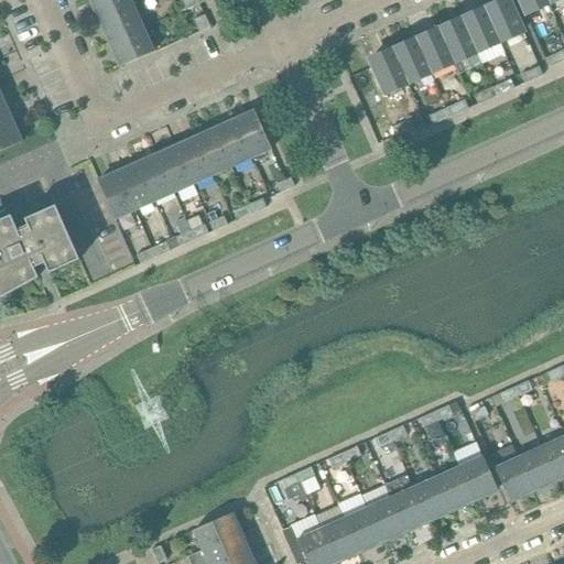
[(130,0),(90,0),(100,20),(133,6),(130,0)]
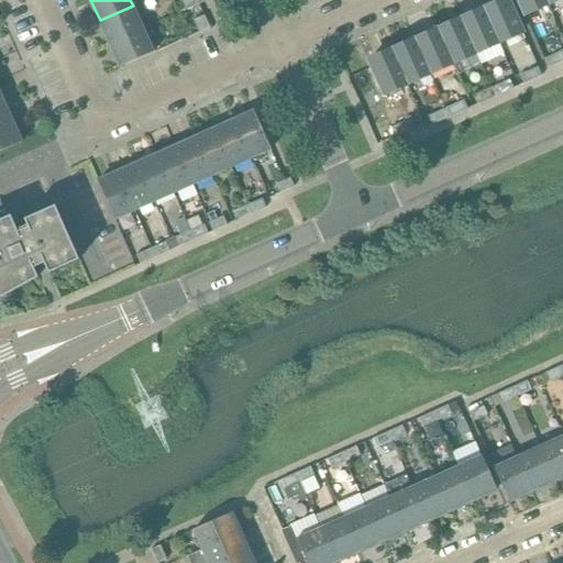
[(507,0),(504,0),(483,9),(498,42),(521,32),(507,0)]
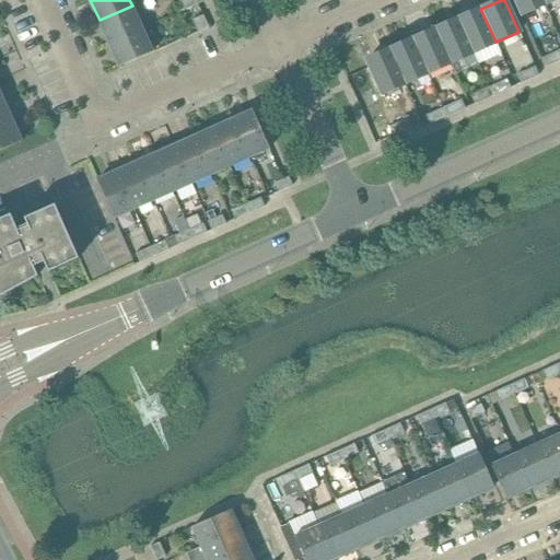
[(514,0),(521,14),(545,3),(543,0),(514,0)]
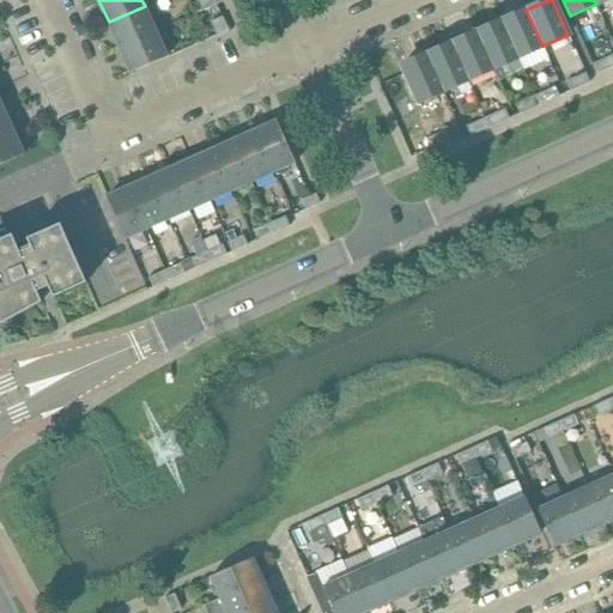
[(109,22),(120,47),(156,31),(145,6),(109,22)]
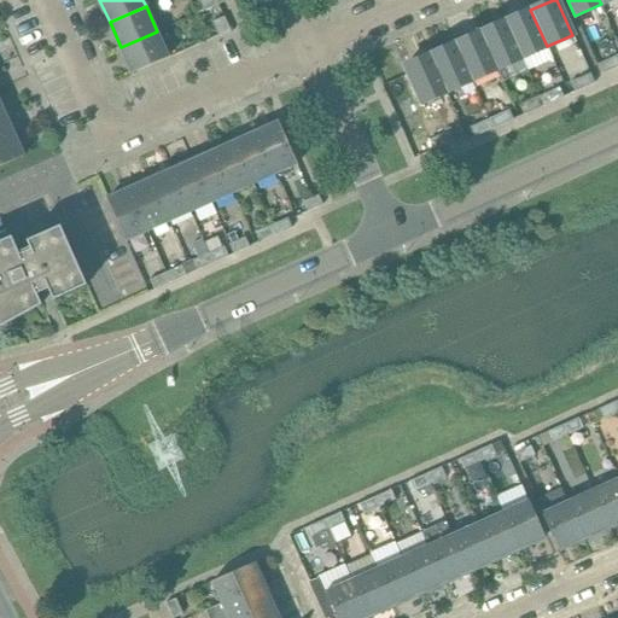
[(530,10),(505,22),(522,58),(547,46),(530,10)]
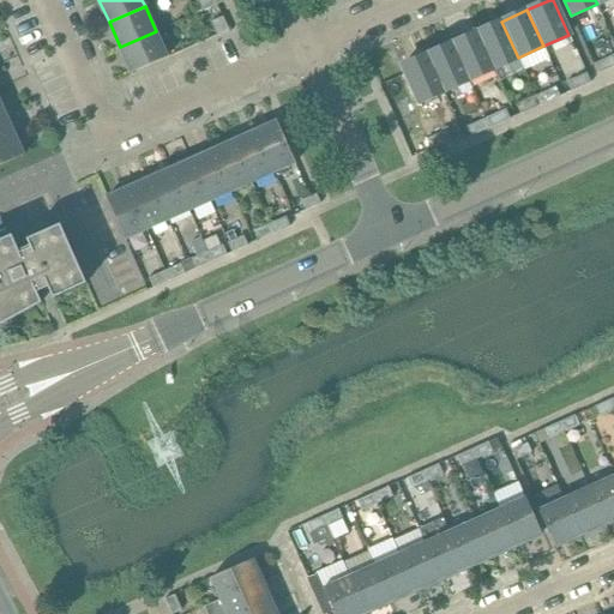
[(220,37),(229,32),(222,17),(212,22),(220,37)]
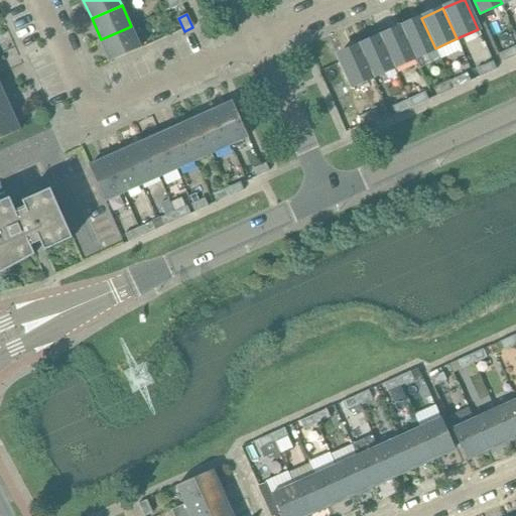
[(421,18),(401,27),(414,57),(419,69),(440,59),(435,48),(421,18)]
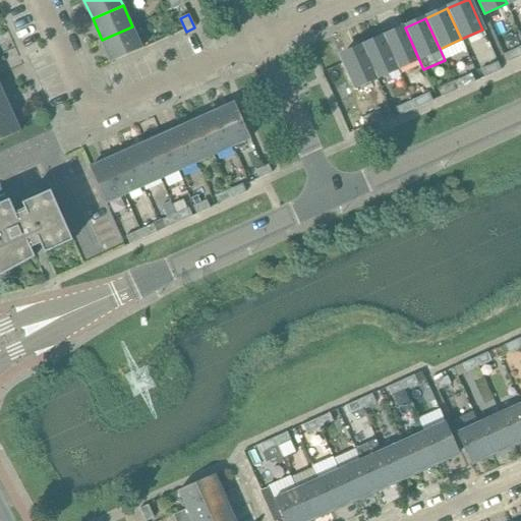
[(132,26),(102,40),(111,63),(113,62),(112,61),(141,48),(132,26)]
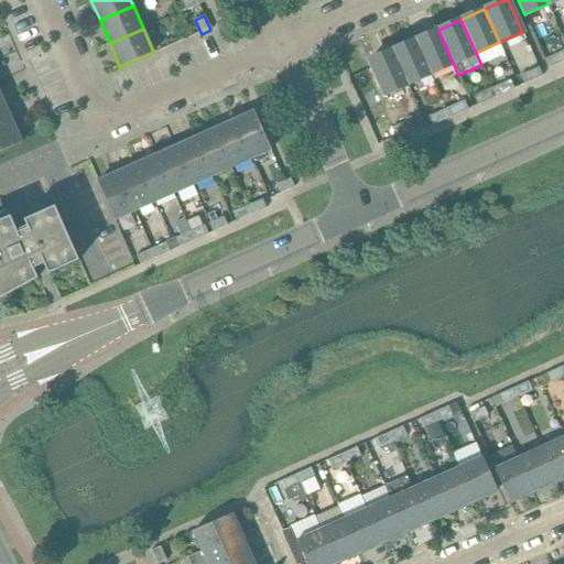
[(438,30),(415,41),(430,73),(453,63),(438,30)]
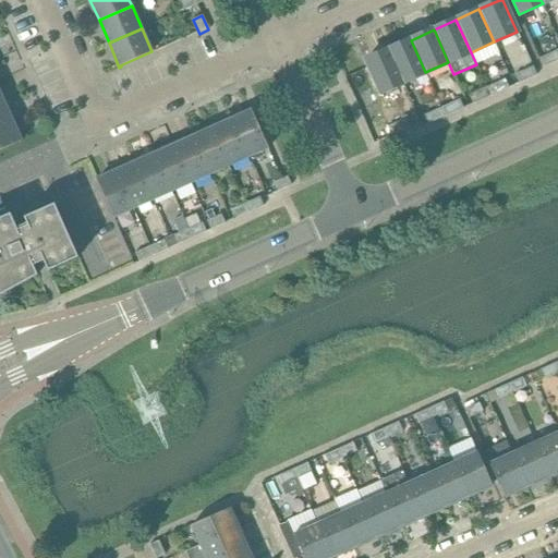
[(411,40),(388,50),(402,83),(425,72),(411,40)]
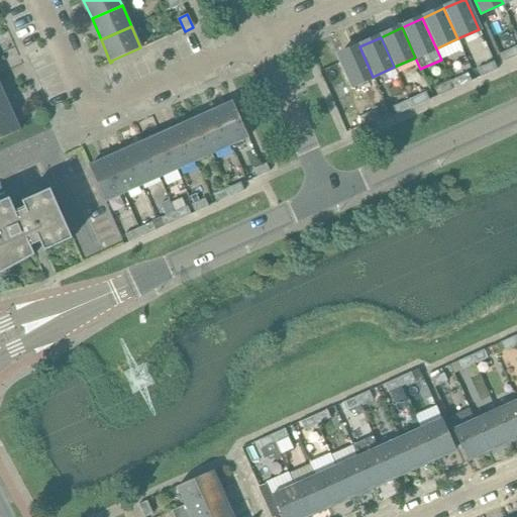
[(503,63),(516,55),(516,48),(516,45),(499,54),(503,63)]
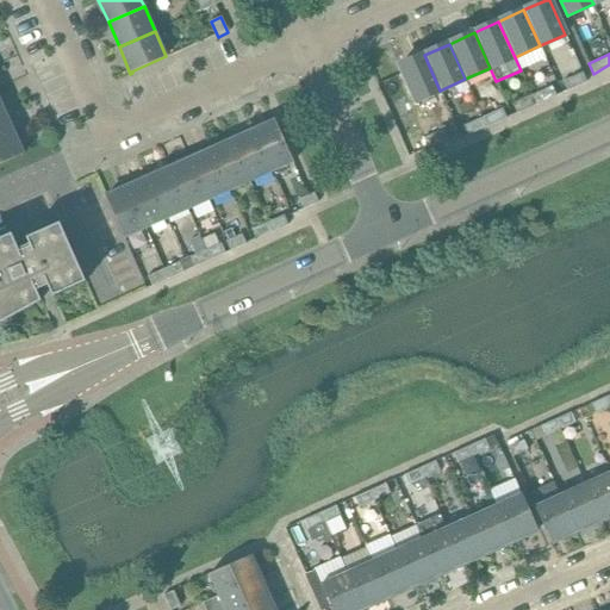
[(398,67),(414,100),(415,101),(440,91),(424,55),(398,67)]
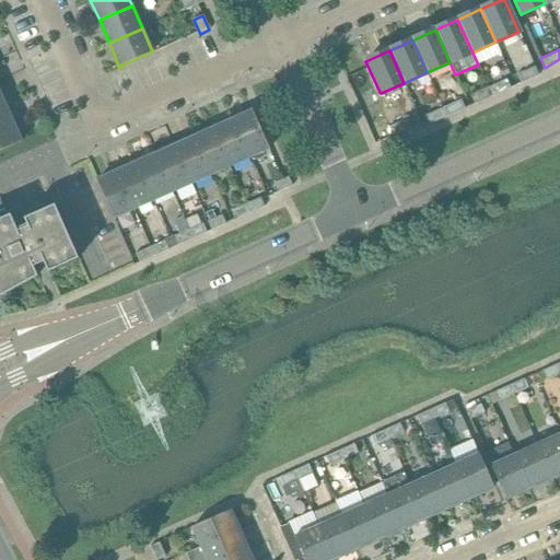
[(538,76),(535,67),(516,74),(521,83),(538,76)]
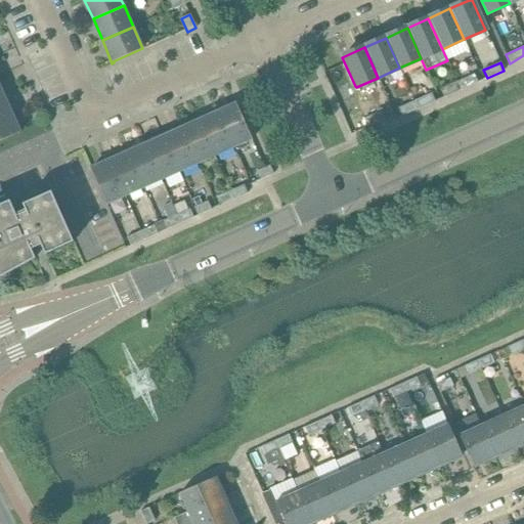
[(461,90),(478,82),(474,74),(456,82),(461,90)]
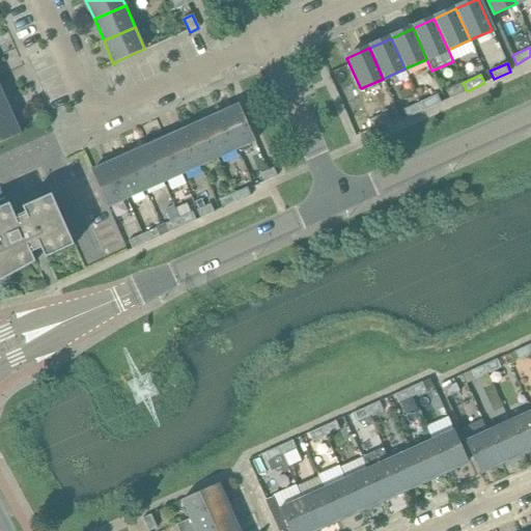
[(446,90),(450,99),(467,91),(463,83),(446,90)]
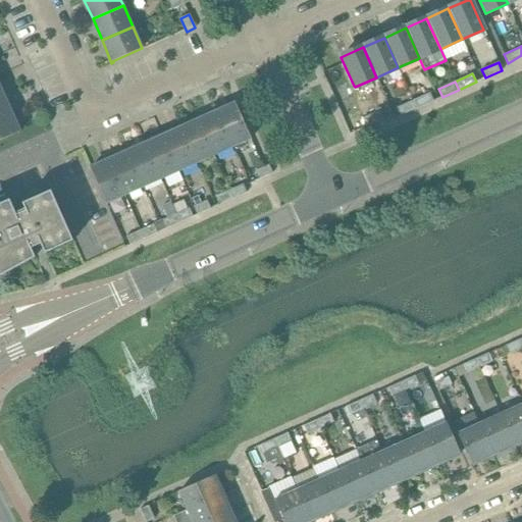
[(429,93),(413,100),(416,109),(433,101),(429,93)]
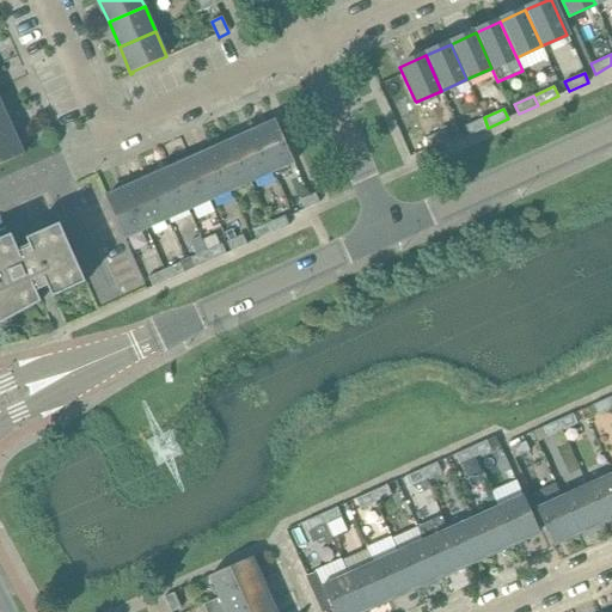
[(4,112),(0,114),(0,139),(13,134),(4,112)]
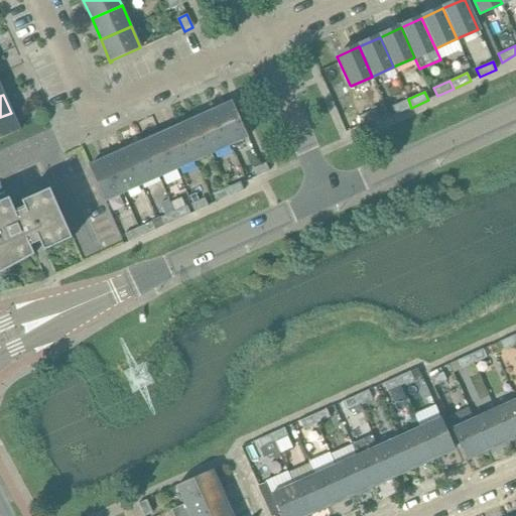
[(411,108),(408,99),(391,107),(394,115),(411,108)]
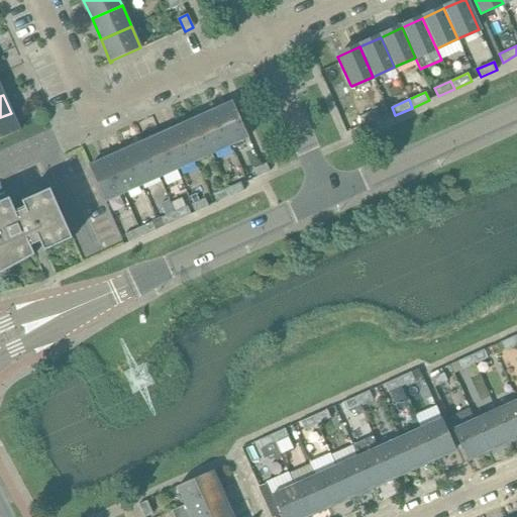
[(214,111),(229,146),(247,138),(233,104),(234,103),(233,102),(214,111)]
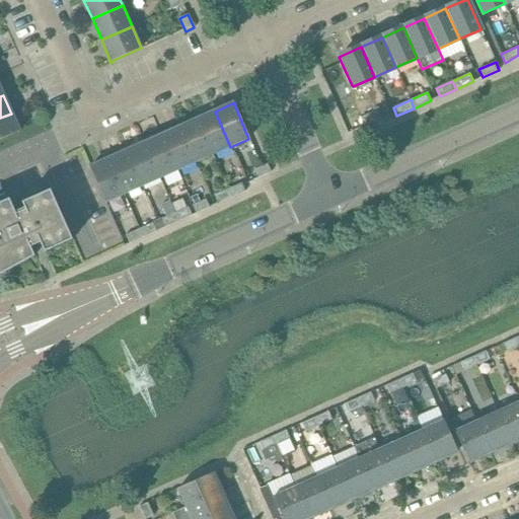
[(364,126),(380,119),(377,109),(360,118),(364,126)]
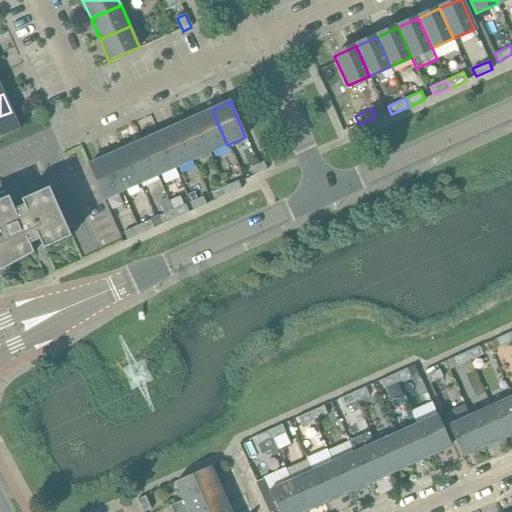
[(212,110),(194,118),(210,153),(227,145),(212,110)]
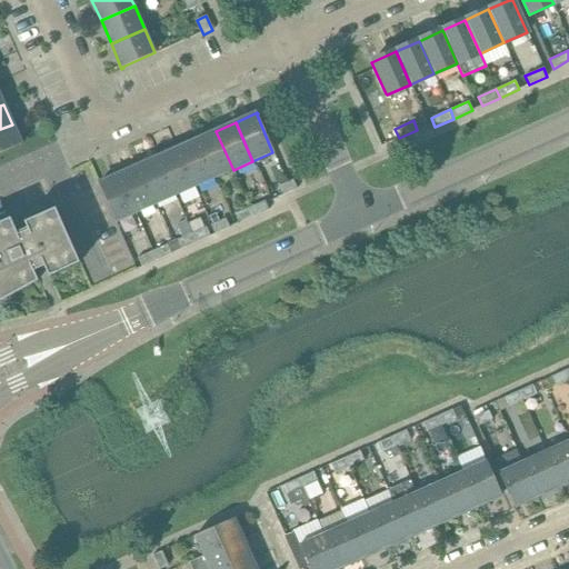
[(12,125),(0,129),(0,152),(20,145),(20,146),(21,145),(12,125)]
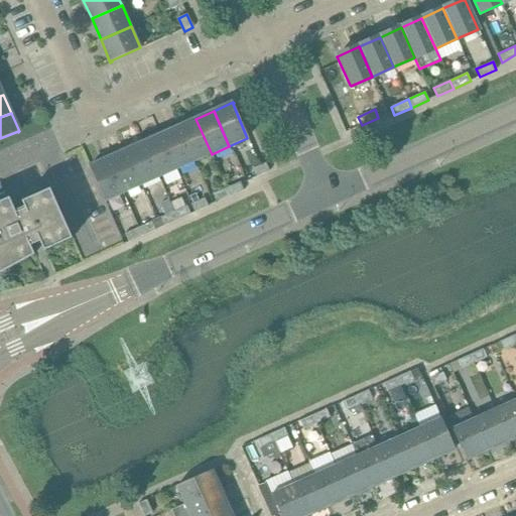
[(196,119),(178,127),(194,161),(212,154),(196,119)]
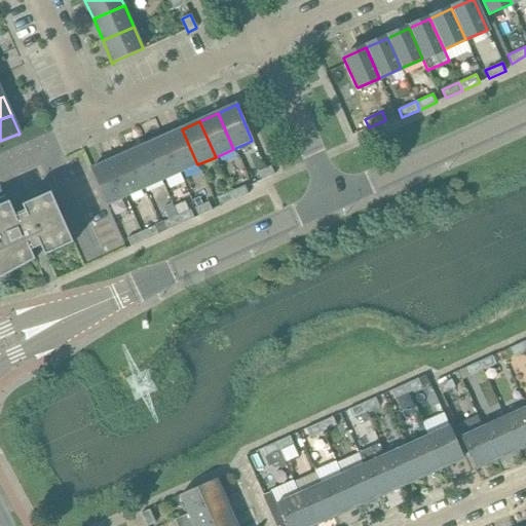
[(163,138),(180,173),(197,164),(182,129),(163,138)]
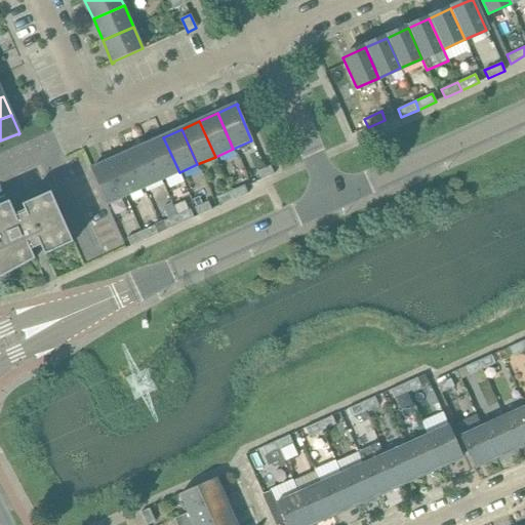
[(163,137),(146,145),(161,180),(179,172),(163,137)]
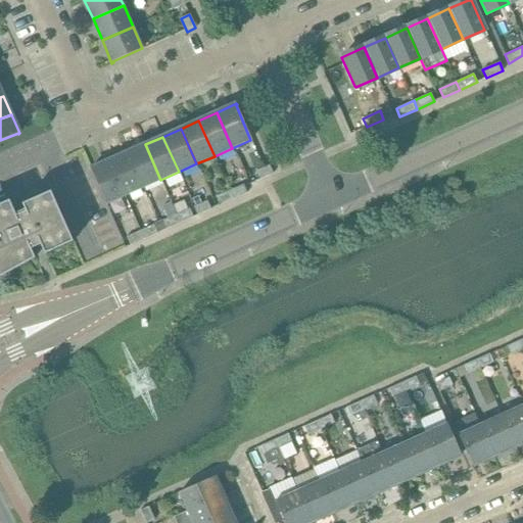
[(145,144),(127,152),(143,188),(160,180),(145,144)]
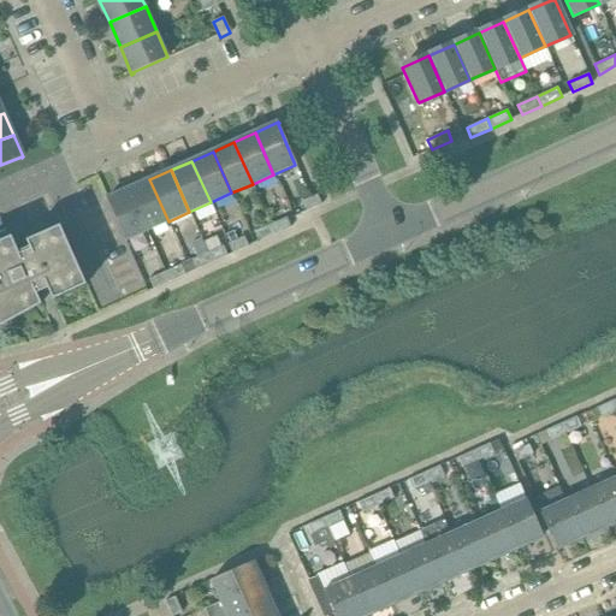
[(149,179),(129,189),(147,231),(169,221),(149,179)]
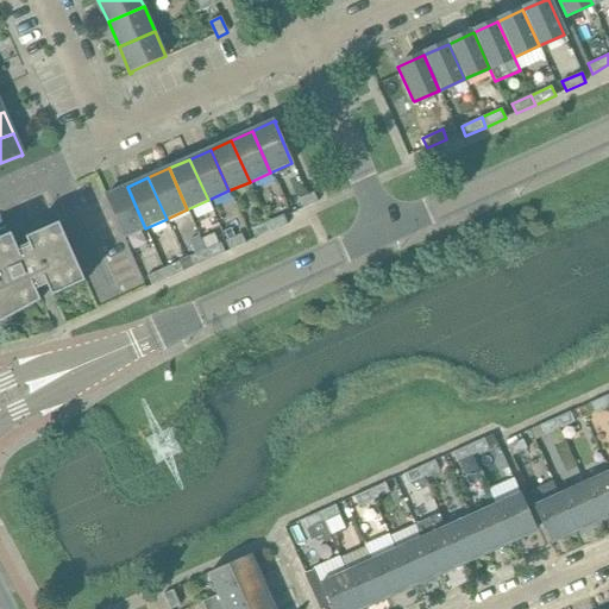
[(106,198),(124,238),(145,228),(127,187),(105,198),(105,199),(106,198)]
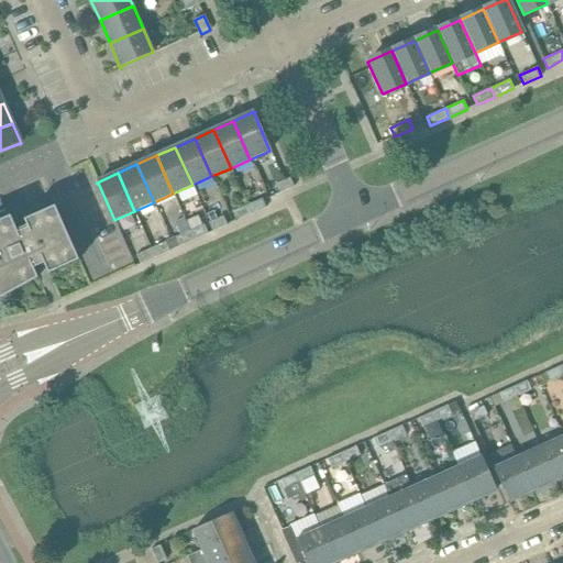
[(289,177),(284,180),(275,184),(279,194),(294,187),(289,177)]
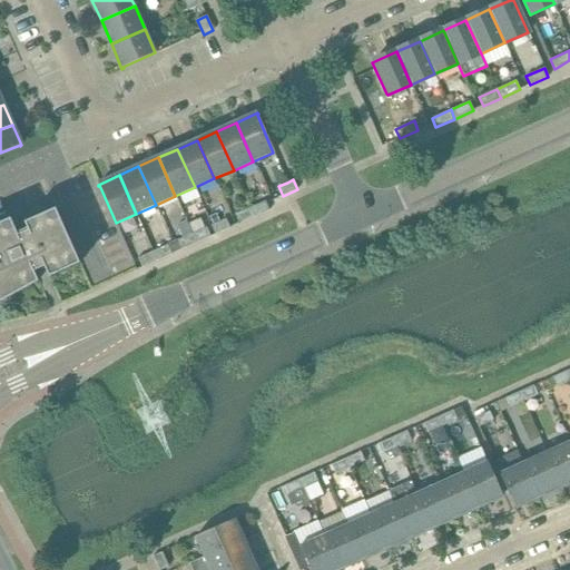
[(265,202),(251,208),(255,217),(269,210),(266,204),(265,202)]
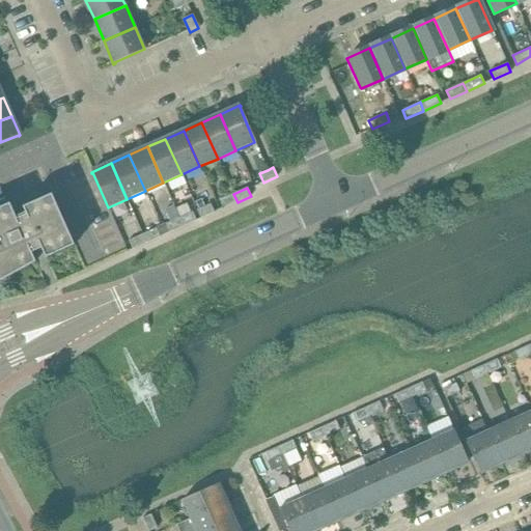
[(9,203),(0,207),(0,281),(35,261),(31,253),(40,248),(46,258),(75,245),(52,194),(23,206),(26,215),(17,219),(9,203)]
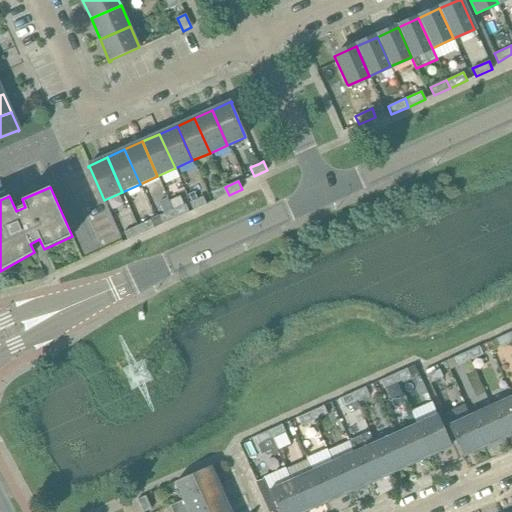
[(225,187),(212,193),(215,201),(229,195),(225,187)]
